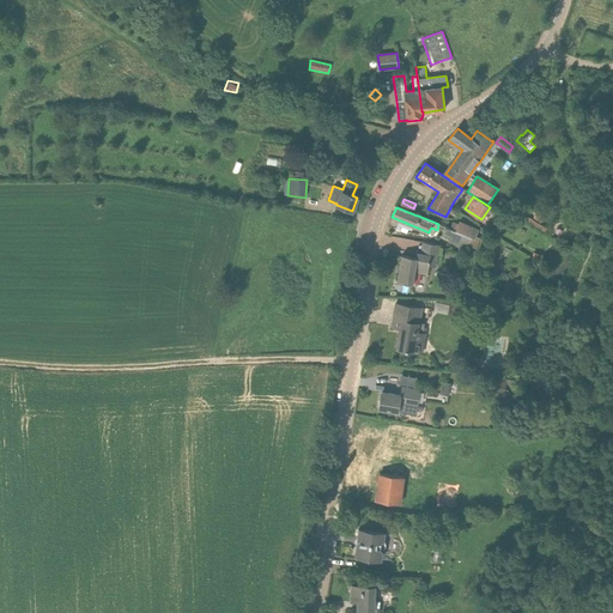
[(538,212),(533,218),(540,223),(545,216),(538,212)]
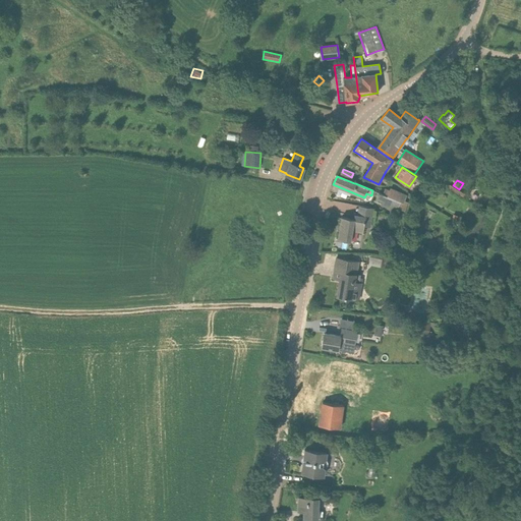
[(385,188),(383,194),(379,193),(377,198),(383,200),(383,201),(382,205),(396,211),(400,203),(387,196),(389,189),(385,188)]
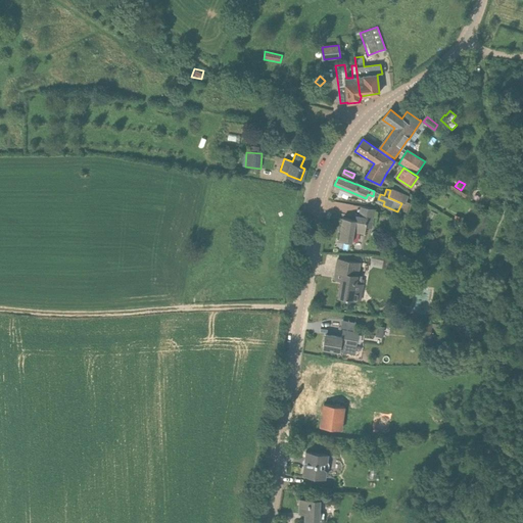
[(401,203),(405,204),(406,201),(408,195),(391,189),(390,190),(388,197),(401,203)]
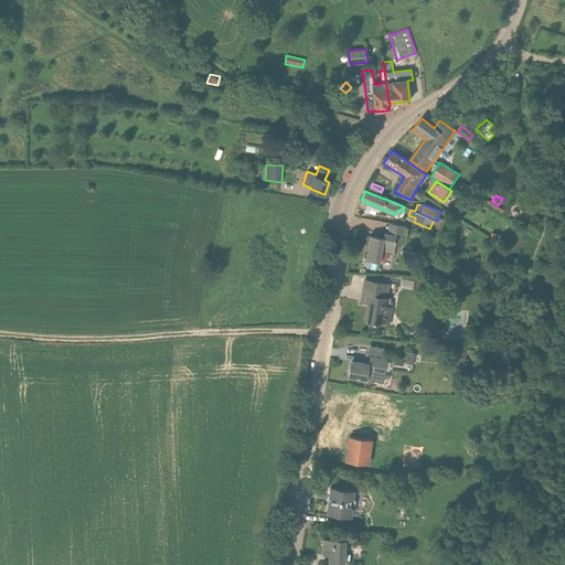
[(394,253),(395,246),(402,247),(404,236),(386,233),(384,233),(383,237),(370,235),(365,259),(380,262),(382,251),(394,253)]
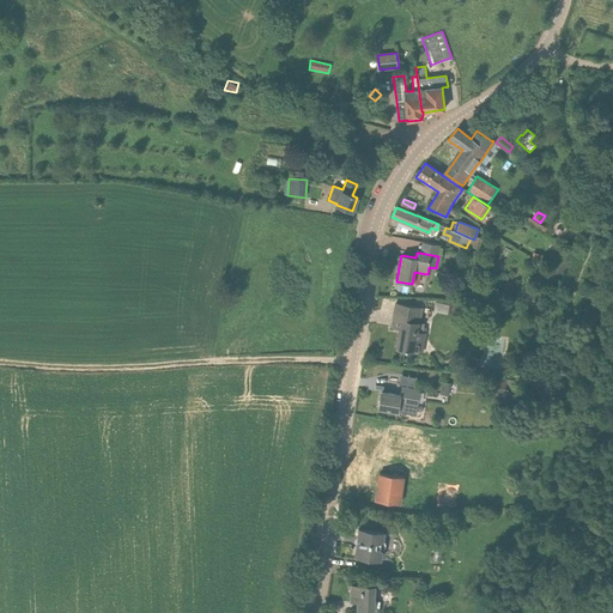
[(434,302),(431,311),(449,315),(451,305),(434,302)]
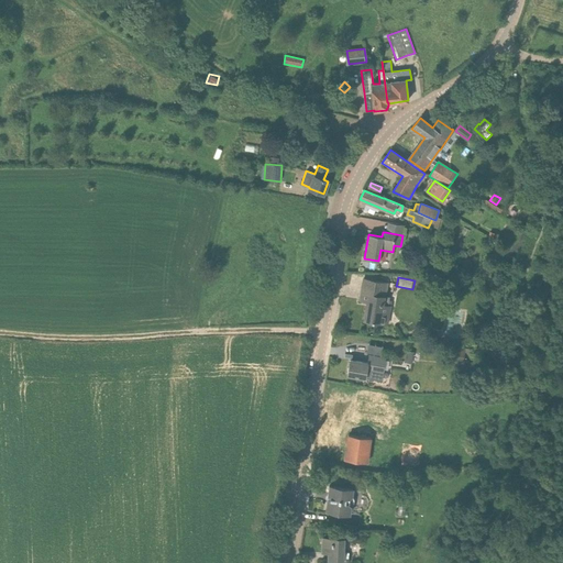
[(389,300),(384,299),(386,282),(364,278),(362,291),(360,301),(367,302),(364,321),(384,324),(385,316),(388,317),(390,306),(388,306),(389,300)]
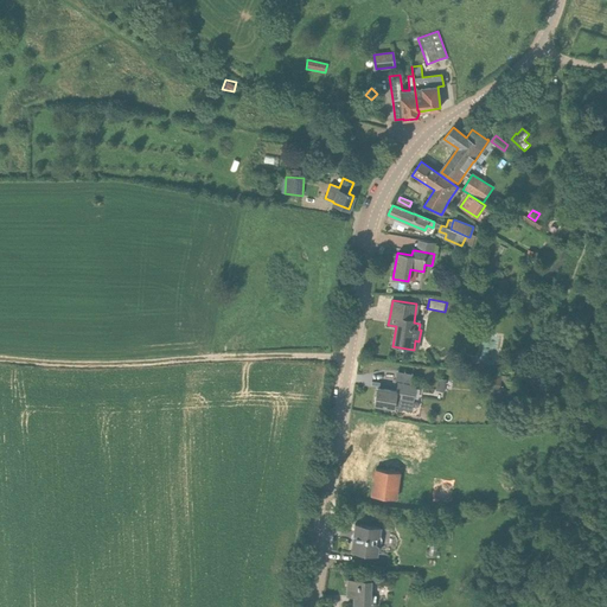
[(447,302),(445,312),(453,313),(455,302),(453,302),(447,301),(447,302)]
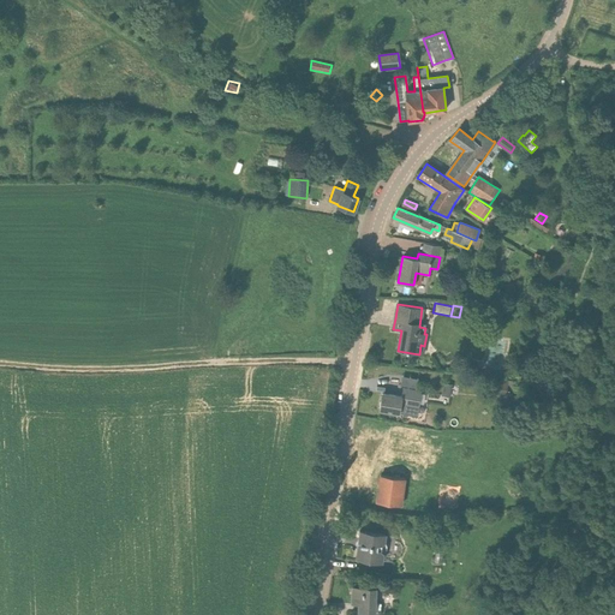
[(487,326),(496,327),(499,315),(489,314),(487,326)]
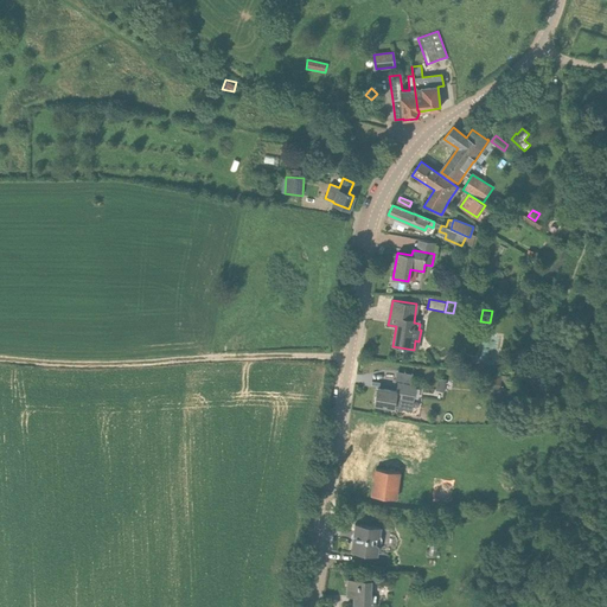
[(398,369),(396,378),(411,382),(414,372),(398,369)]
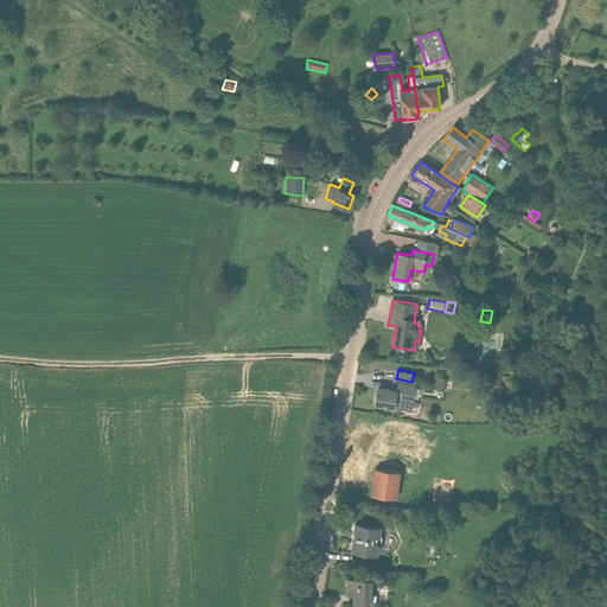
[(485,389),(499,390),(502,377),(486,375),(485,389)]
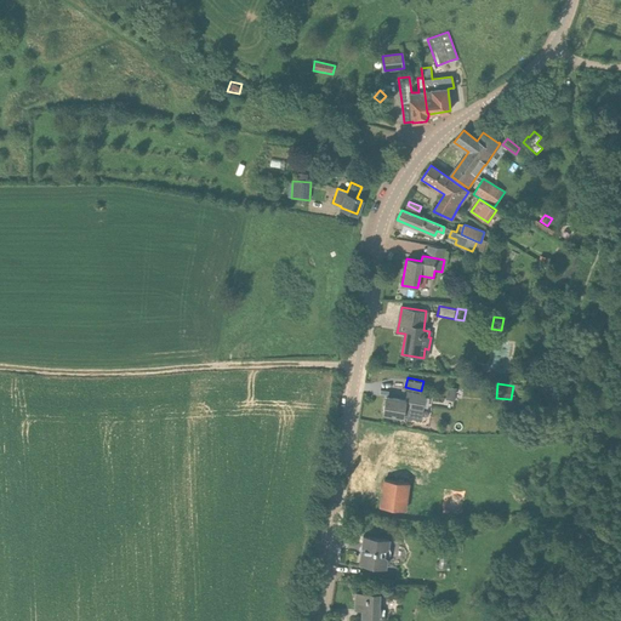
[(446,400),(455,402),(457,389),(449,387),(446,400)]
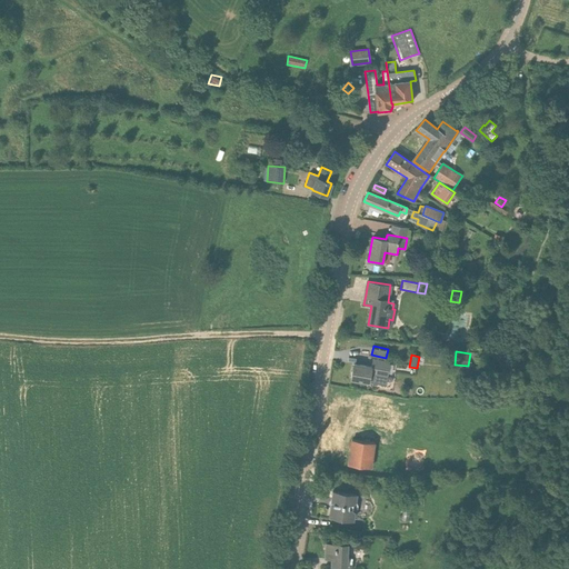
[(387,376),(389,362),(372,359),(371,367),(353,363),(351,379),(369,382),(381,385),(383,375),(387,376)]
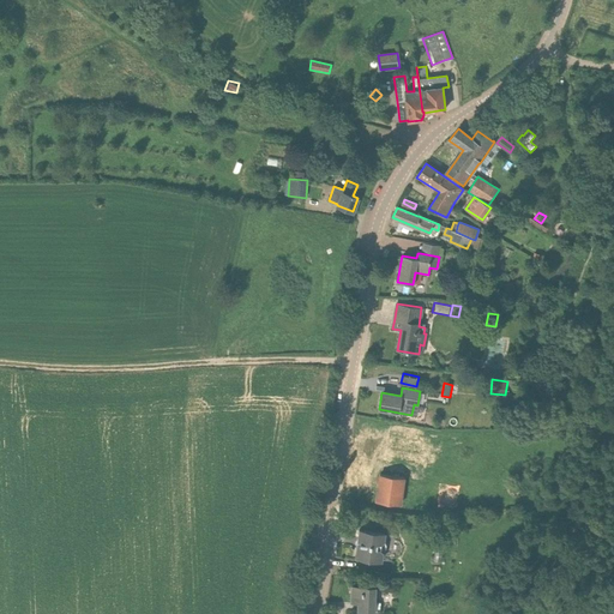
[(421,446),(421,432),(404,432),(404,446),(421,446)]
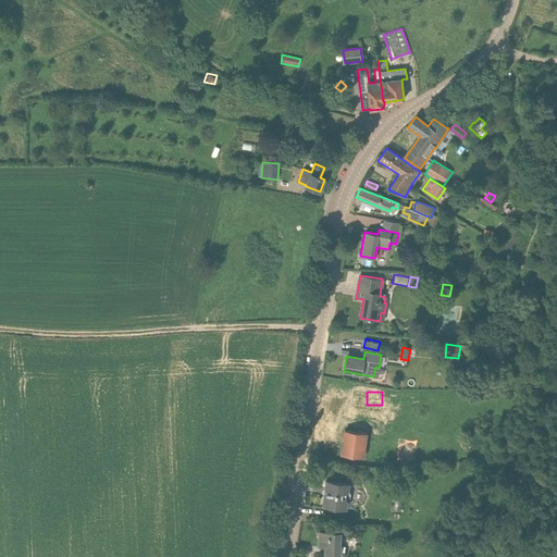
[(362,458),(367,433),(345,430),(341,455),(362,458)]
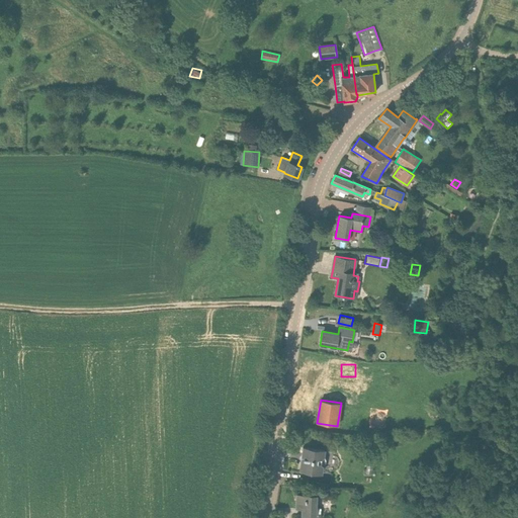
[(324,456),(325,450),(303,447),(299,468),(322,471),(323,465),(325,463),(326,461),(326,458),(324,456)]
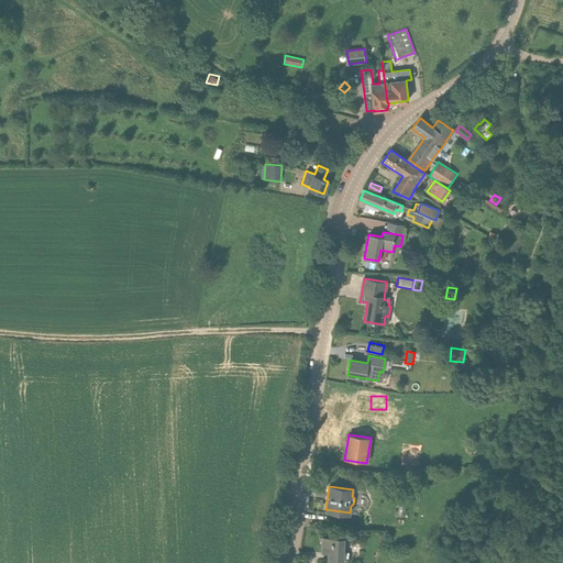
[(343,552),(344,539),(322,538),(321,553),(329,553),(328,560),(349,561),(349,552),(343,552)]
